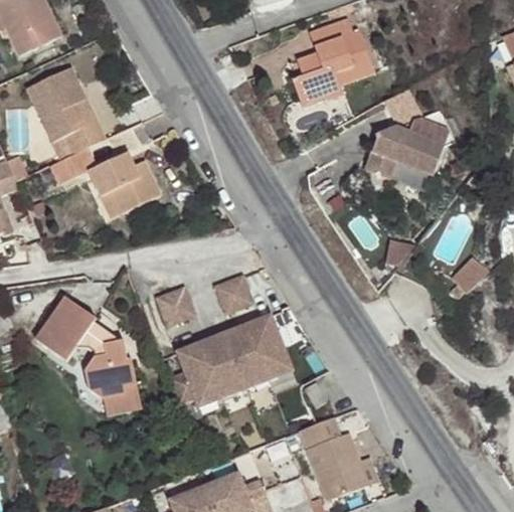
[(0,16),(2,21),(17,52),(59,31),(44,0),(0,0),(0,16)]
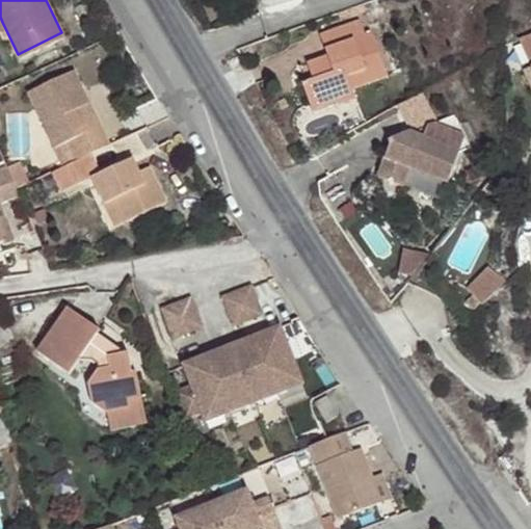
[(325,54),(306,62),(311,77),(299,81),(308,102),(334,94),(338,103),(353,98),(349,82),(385,68),(370,30),(366,31),(361,18),(317,34),(325,54)]
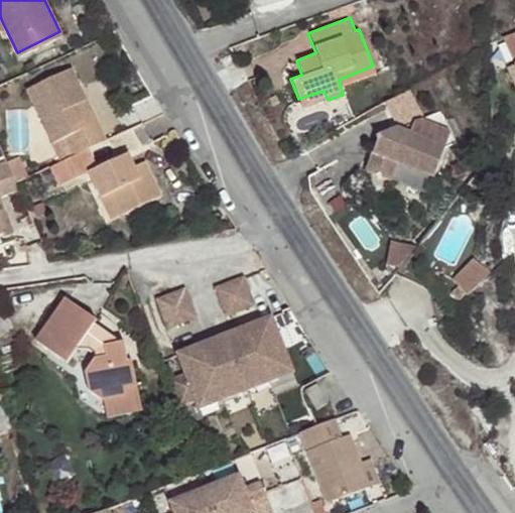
[(514,100),(514,76),(508,60),(500,65),(514,100)]
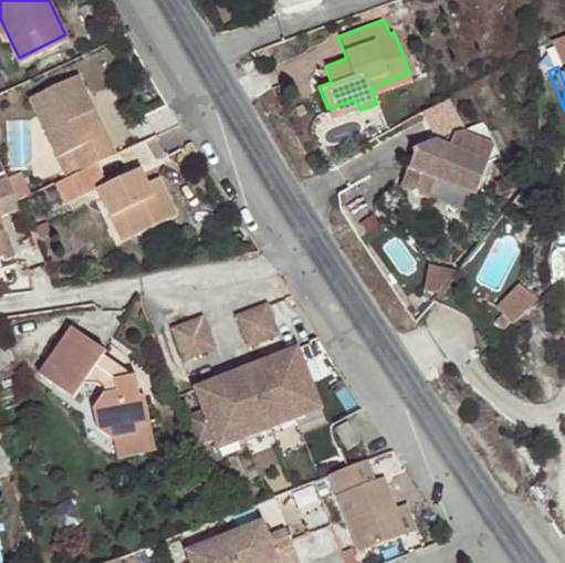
[(100,156),(115,149),(104,126),(96,131),(86,108),(93,104),(76,68),(27,92),(54,153),(69,146),(79,166),(100,156)]
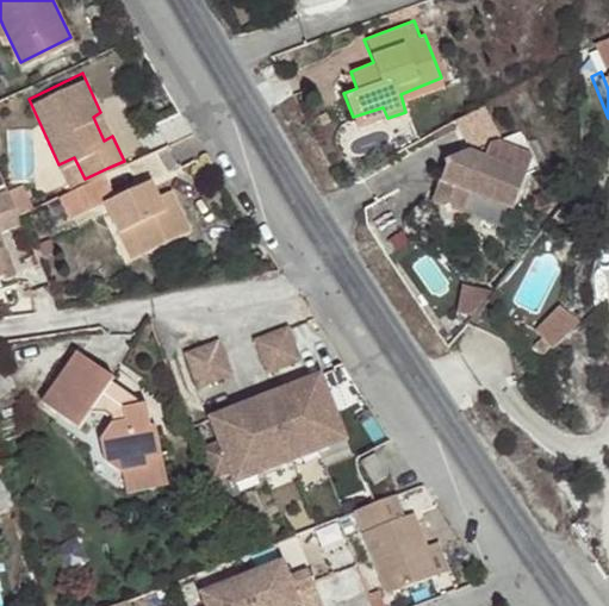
[(104,141),(112,136),(100,112),(93,117),(104,141)]
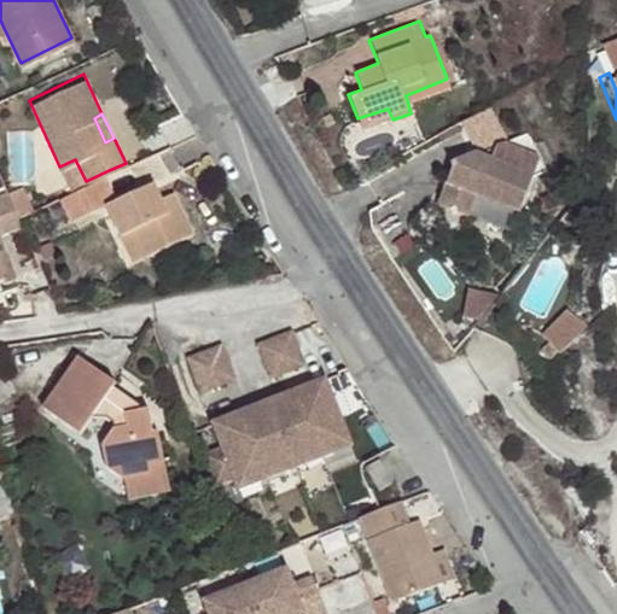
[(514,133),(489,146),(485,164),(469,158),(466,158),(441,173),(443,176),(432,216),(441,218),(444,223),(448,220),(460,224),(467,198),(511,211),(523,175),(535,169),(514,133)]
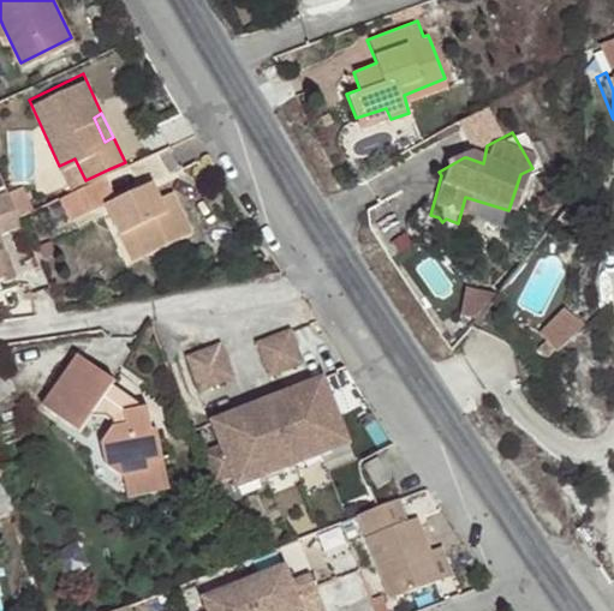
[(483,163),(487,145),(466,157),(483,163)]
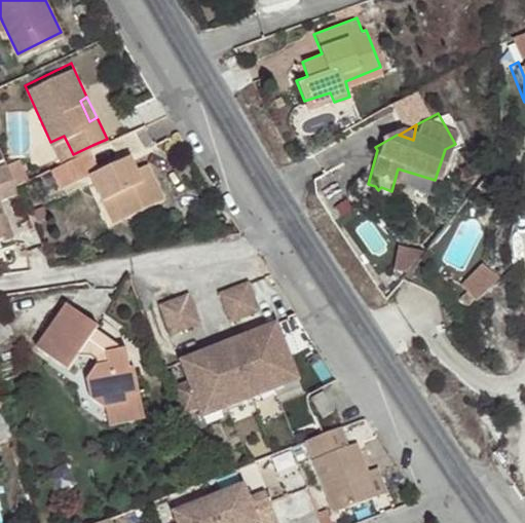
[(73,154),(54,162),(62,182),(90,170),(102,195),(113,191),(122,213),(161,195),(151,170),(141,175),(136,163),(130,152),(101,164),(92,145),(73,154)]
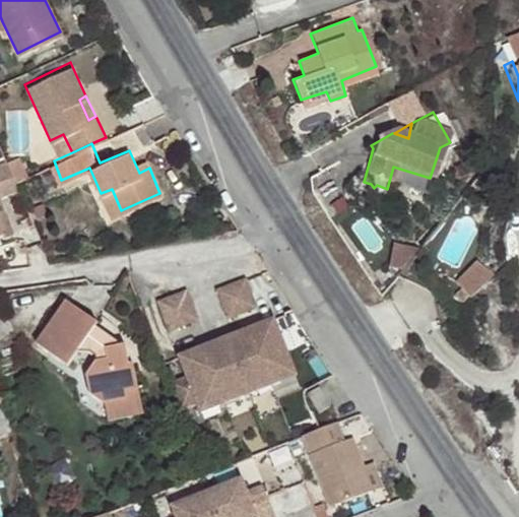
[(144,156),(134,162),(139,173),(149,168),(144,156)]
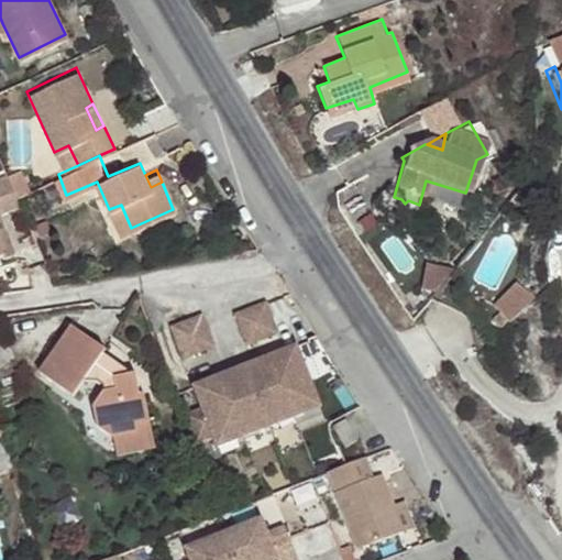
[(121,205),(109,209),(120,233),(131,228),(121,205)]
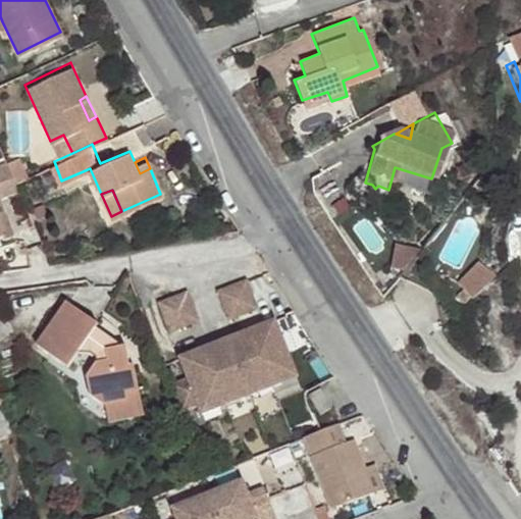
[(227,314),(256,303),(247,275),(216,286),(227,314)]
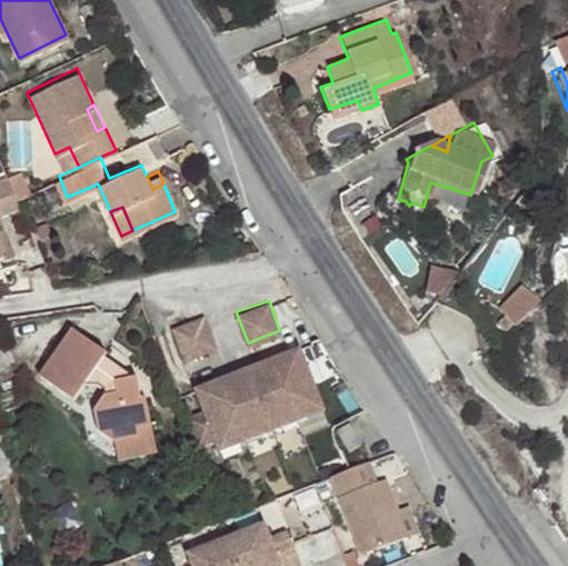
[(183,358),(216,346),(203,314),(171,326),(183,358)]
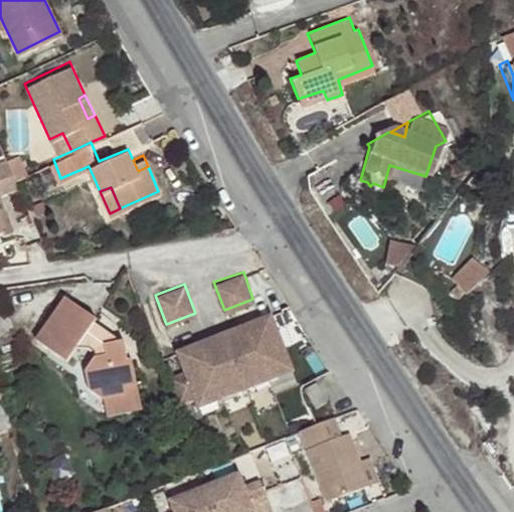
[(125,386),(136,383),(131,358),(127,359),(123,340),(106,343),(103,332),(90,326),(94,320),(95,317),(63,295),(34,337),(65,359),(72,350),(80,346),(84,346),(90,349),(92,354),(92,357),(86,365),(91,389),(103,397),(126,392),(125,386)]
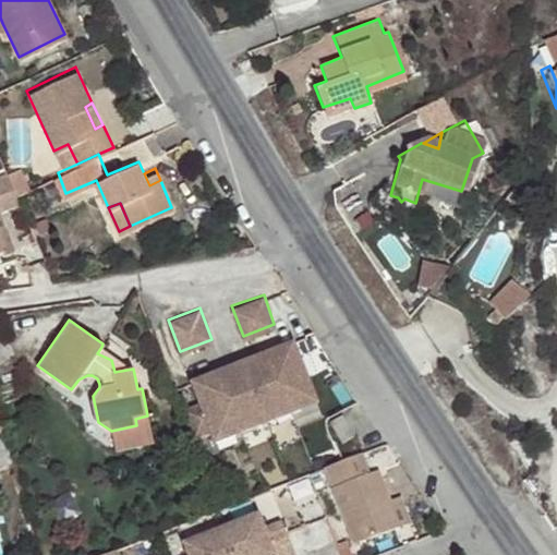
[(268,349),(271,358),(292,409),(317,399),(294,339),(268,349)]
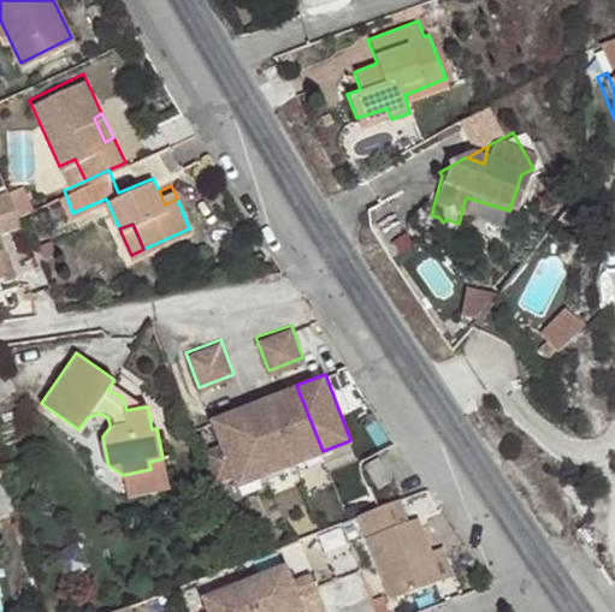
[(126,410),(147,406),(112,382),(107,390),(123,397),(126,410)]
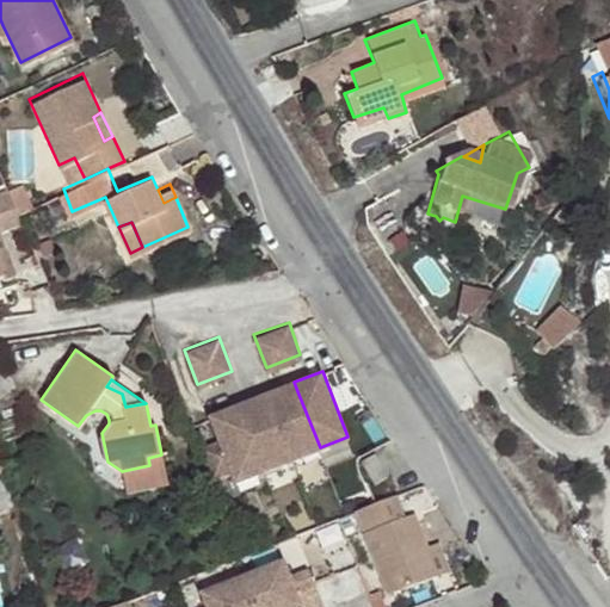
[(297,391),(294,382),(239,403),(242,413),(270,402),(297,391)]
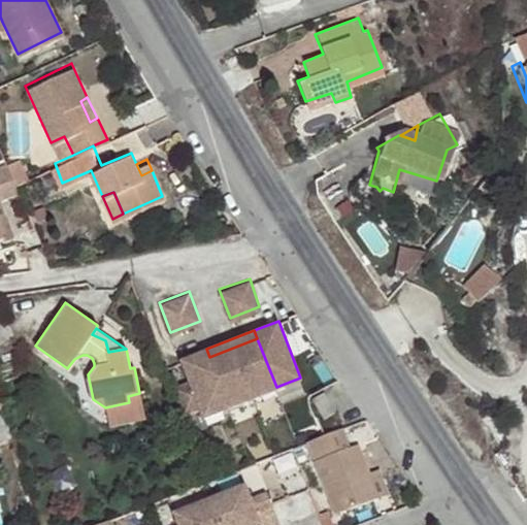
[(276,387),(257,338),(233,348),(252,397),(276,387)]
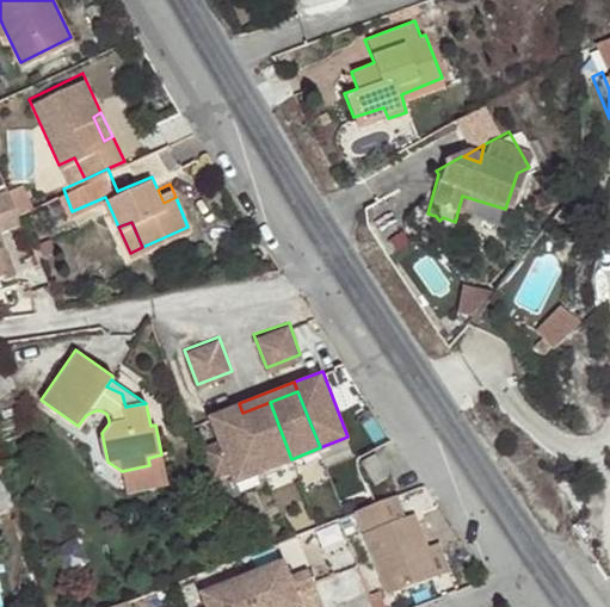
[(270,402),(242,413),(263,470),(291,459),(270,402)]
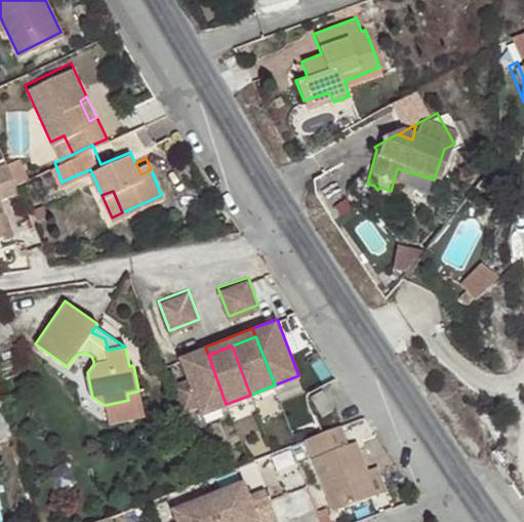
[(188,376),(171,383),(182,410),(198,404),(202,413),(226,404),(208,355),(205,347),(179,357),(188,376)]
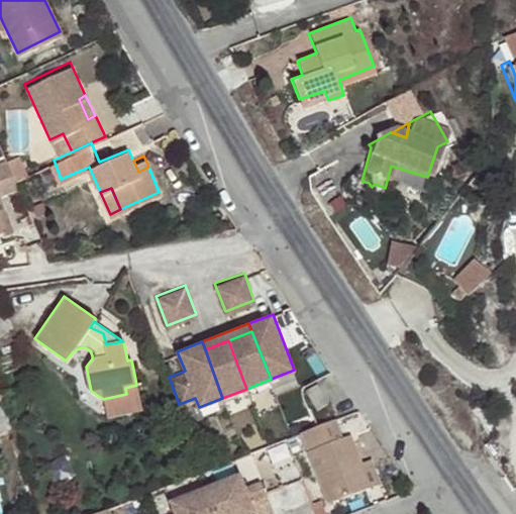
[(314,404),(326,399),(317,379),(306,386),(314,404)]
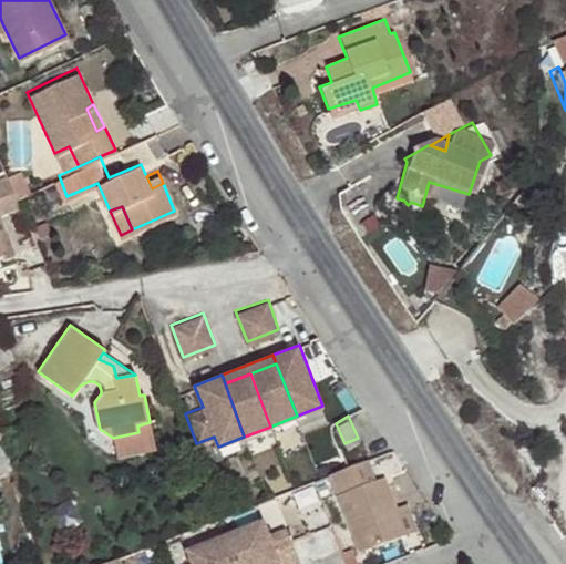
[(155,448),(150,422),(137,426),(139,432),(113,438),(117,454),(155,448)]
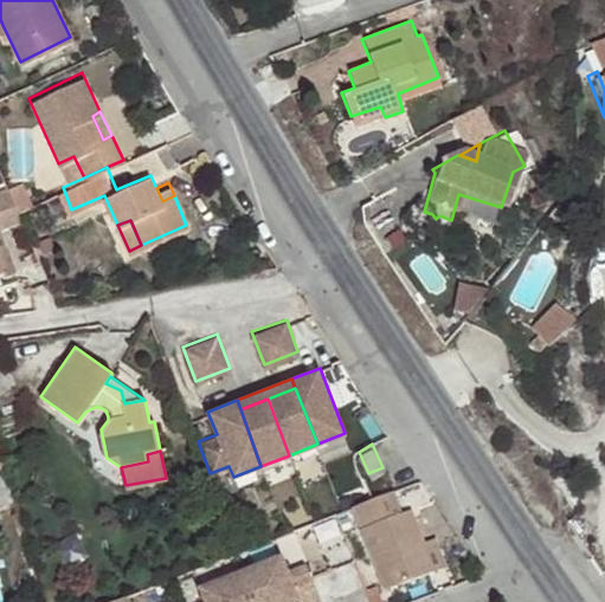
[(393,484),(351,502),(384,586),(426,568),(416,542),(423,538),(412,505),(403,509),(393,484)]
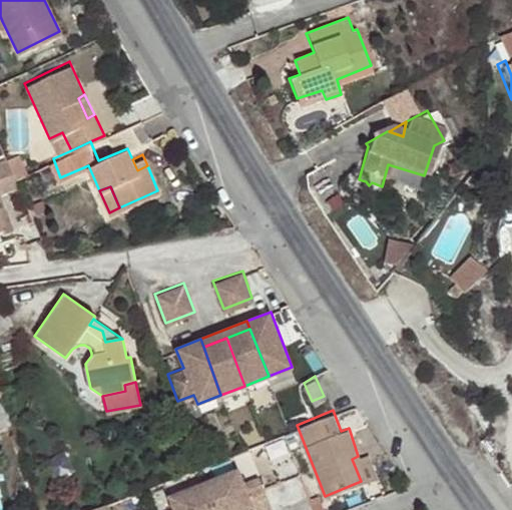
[(352,459),(361,481),(367,479),(358,456),(352,459)]
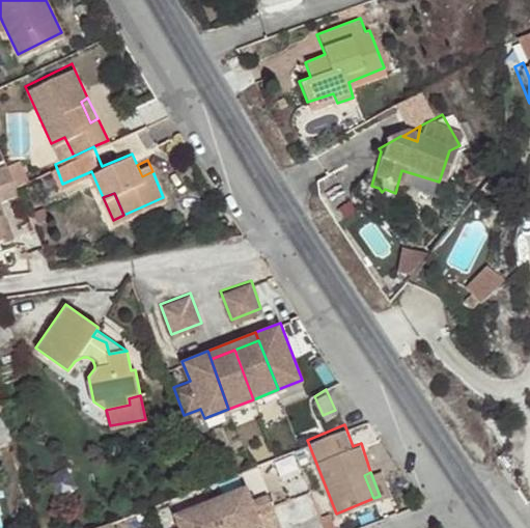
[(241,485),(216,495),(228,527),(251,527),(256,526),(257,527),(271,527),(275,526),(262,493),(246,500),(241,485)]
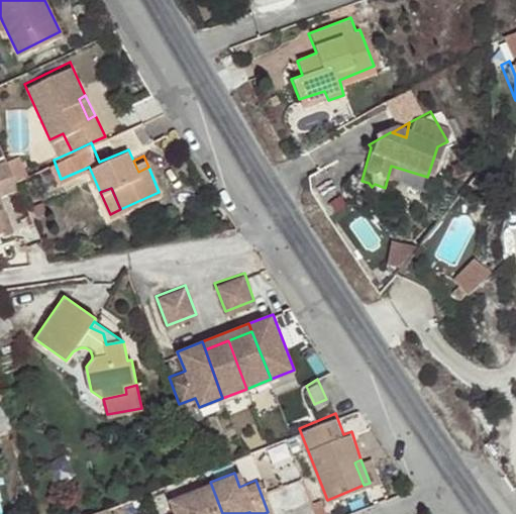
[(222,513),(210,482),(168,498),(171,510),(161,513),(222,513)]
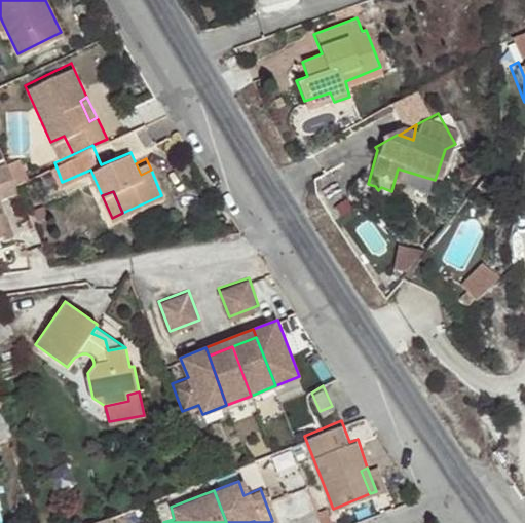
[(110,522),(107,514),(82,522),(110,522)]
